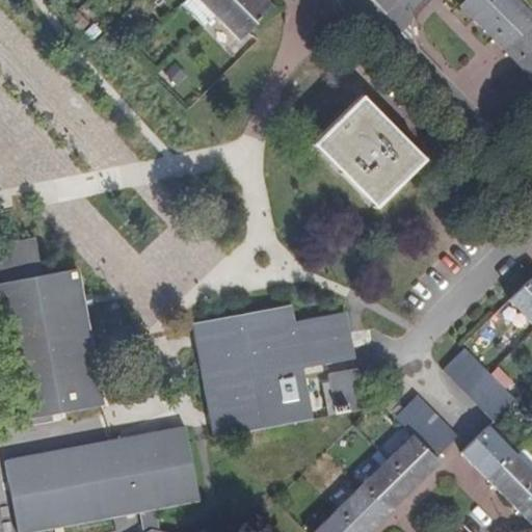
[(215,17),(231,0),(185,0),(181,5),(204,28),(215,17)]
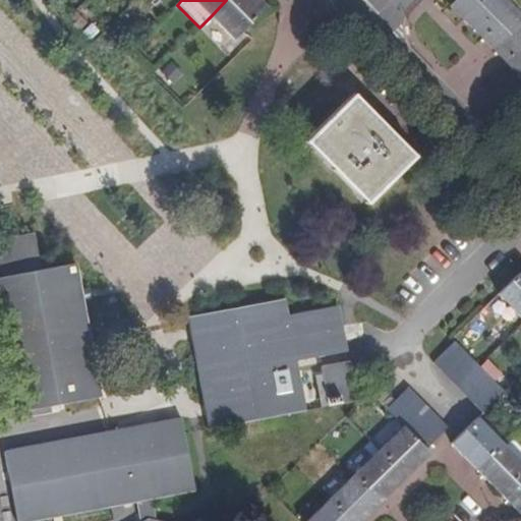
[(242,31),(267,7),(258,0),(226,0),(211,16),(233,40),(242,31)]
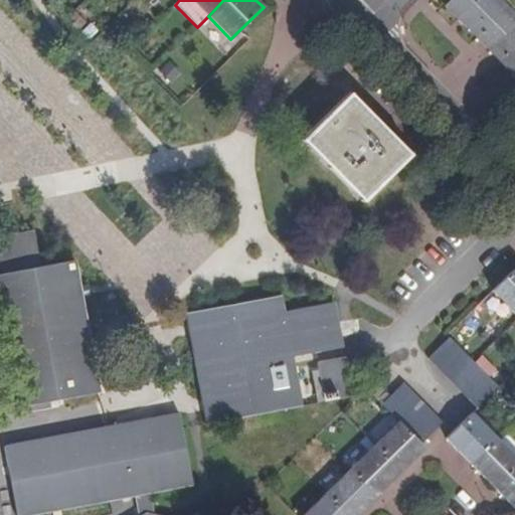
[(514,25),(514,12),(502,0),(450,0),(445,5),(489,50),(514,25)]
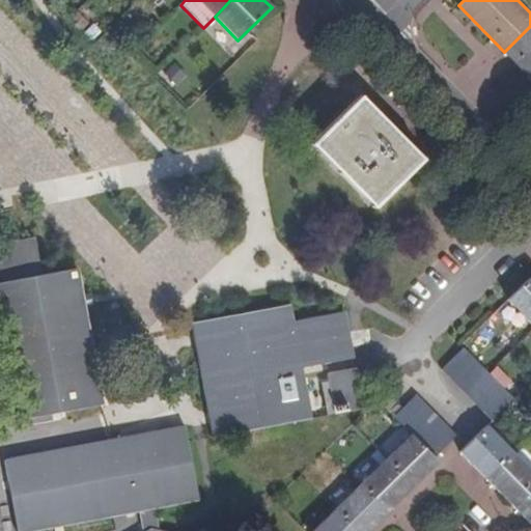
[(217,22),(207,30),(227,52),(236,44),(217,22)]
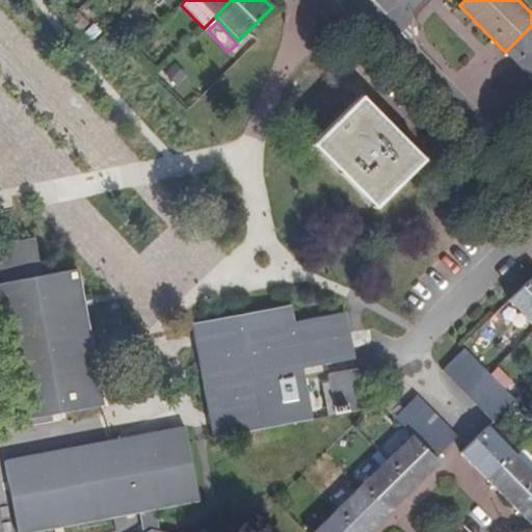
[(531,26),(505,52),(531,79),(531,26)]
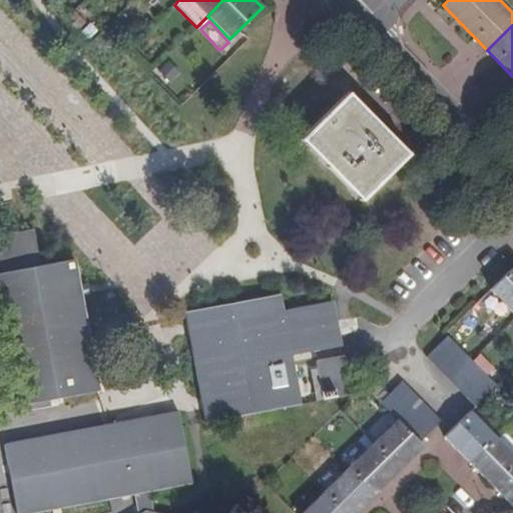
[(409,155),(348,96),(303,138),(364,199),(409,155)]
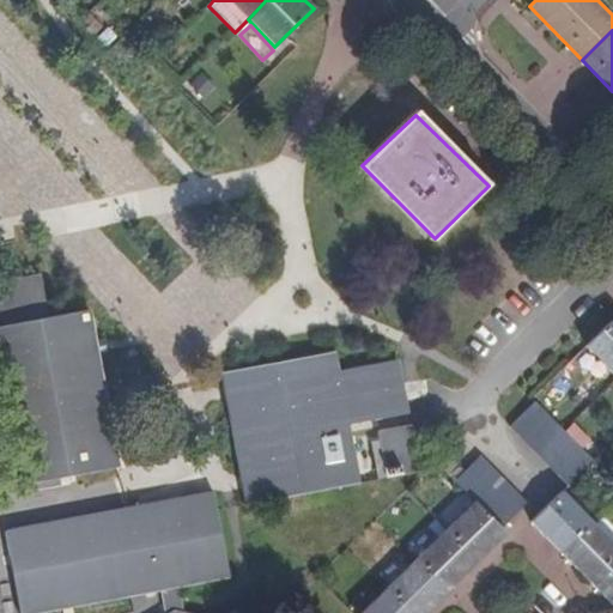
[(0,386),(19,485),(116,467),(89,310),(48,316),(41,277),(0,284),(0,386)]
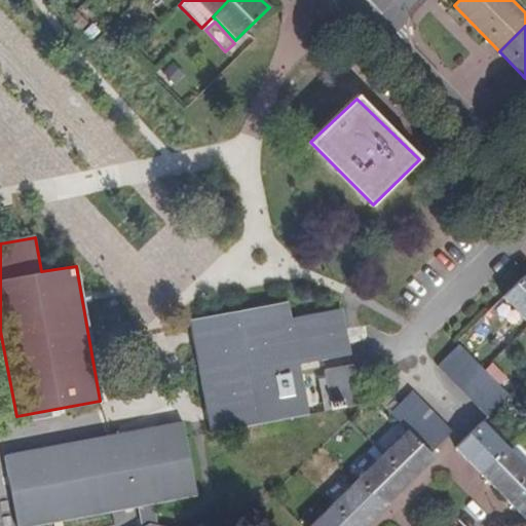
[(525,274),(502,297),(525,320),(525,274)]
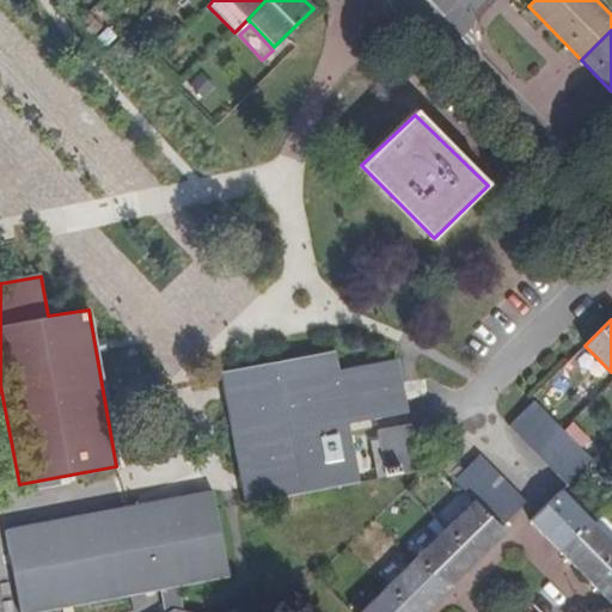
[(337,368),(334,353),(221,373),(245,503),(372,479),(365,444),(363,436),(349,439),(348,426),(408,415),(397,359),(337,368)]
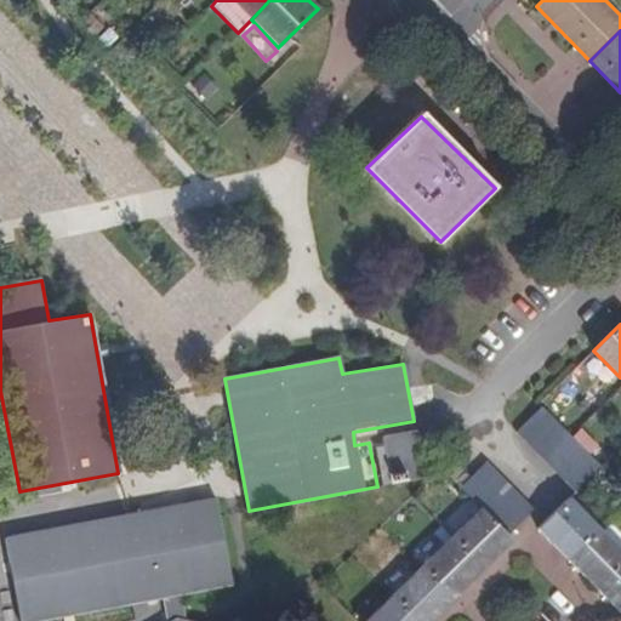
[(575,491),(600,466),(569,434),(541,406),(516,432),(575,491)]
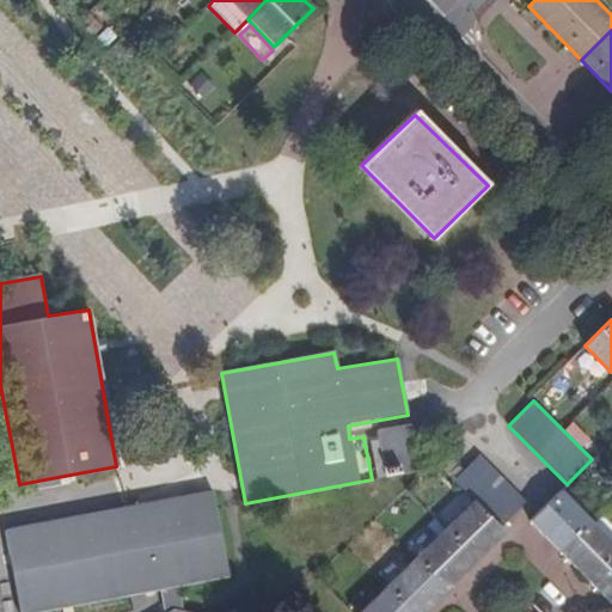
[(378,441),(384,477),(417,471),(409,423),(375,429),(378,441)]
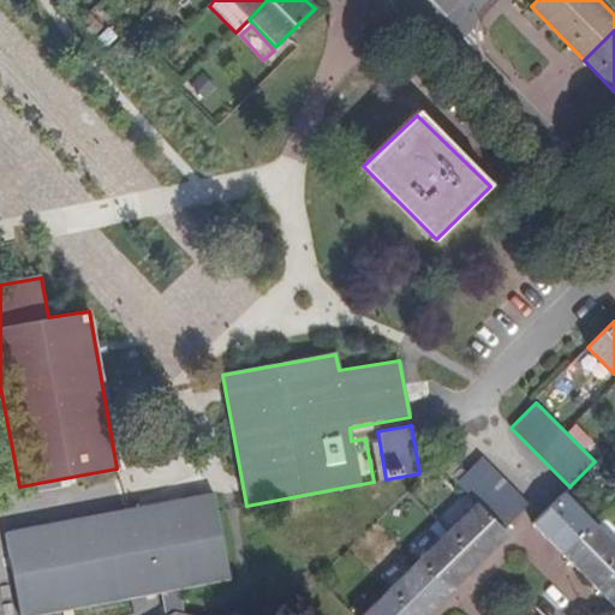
[(386,479),(380,443),(366,446),(374,482),(386,479)]
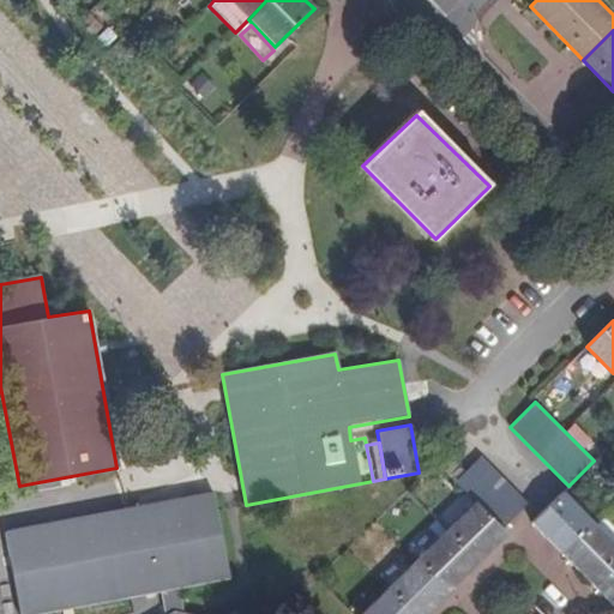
[(461,468),(446,452),(435,463),(451,479),(461,468)]
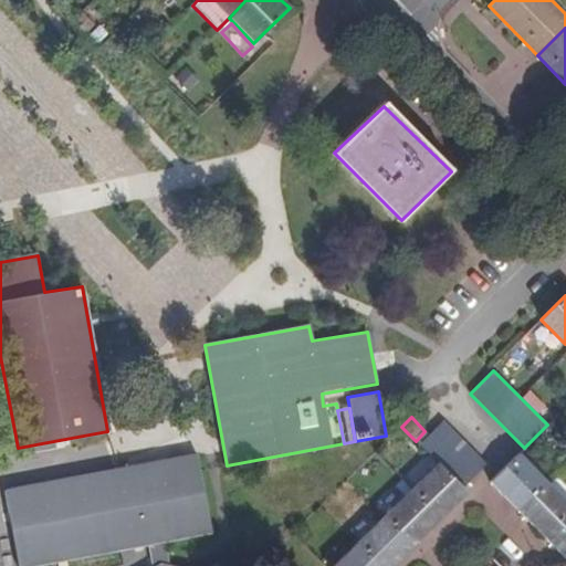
[(486,465),(443,420),(419,444),(438,464),(462,489),(486,465)]
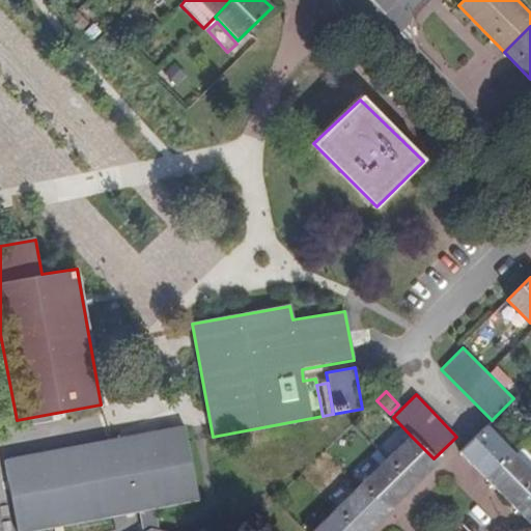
[(513,452),(486,425),(459,452),(486,479),(513,452)]
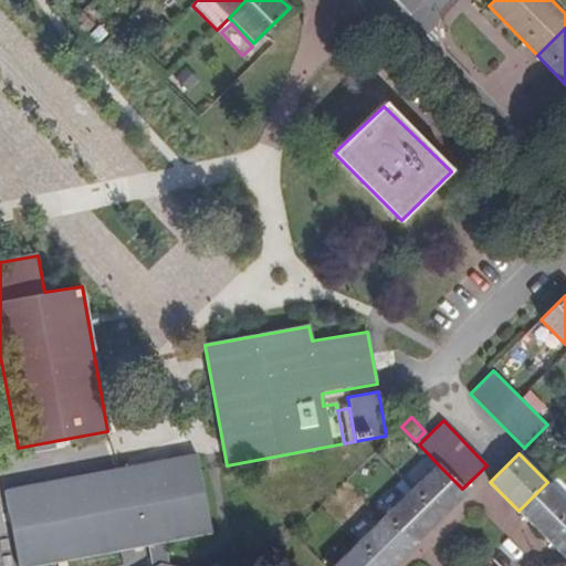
[(3,491),(17,565),(37,565),(149,546),(152,565),(168,565),(165,543),(210,535),(197,456),(121,468),(3,491)]
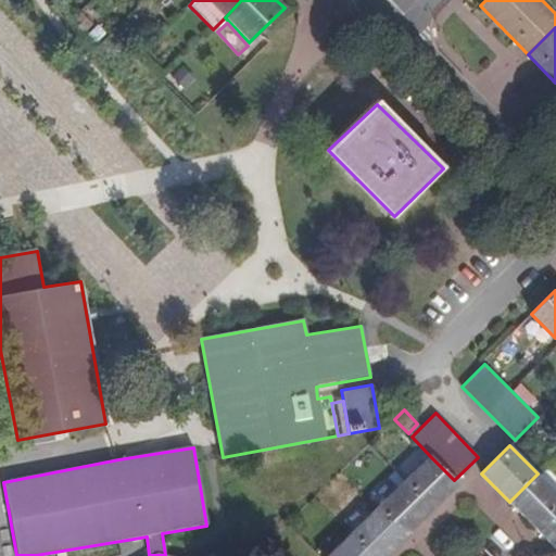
[(458,484),(454,480),(430,456),(404,482),(432,510),(458,484)]
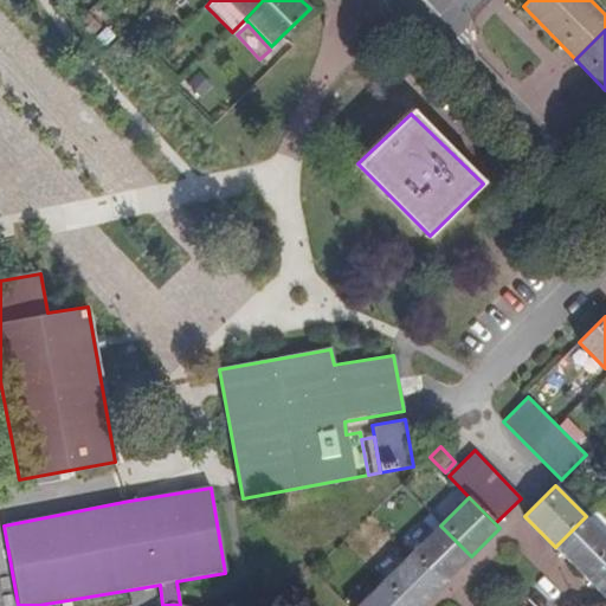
[(586,578),(605,558),(605,535),(586,516),(555,547),(586,578)]
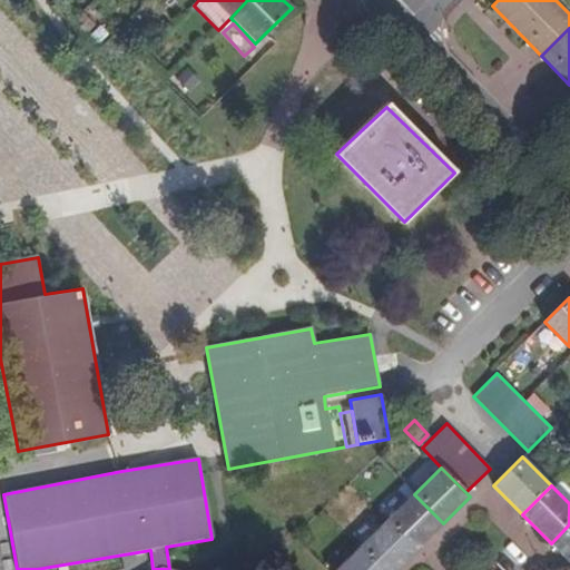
[(443,523),(414,494),(386,521),(415,551),(443,523)]
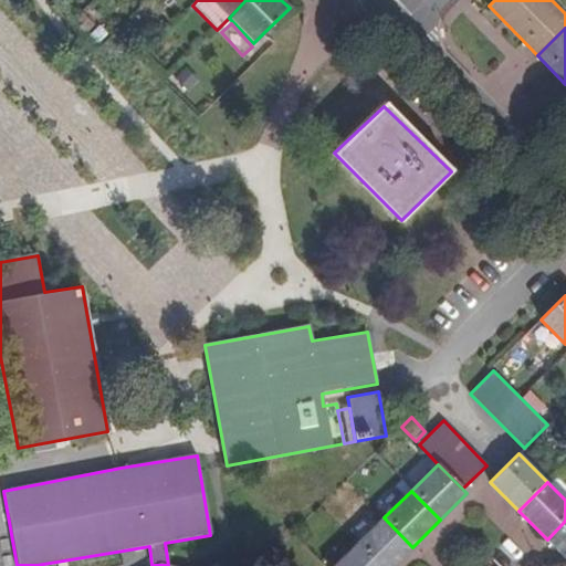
[(377,565),(391,565),(412,547),(384,517),(357,544),(377,565)]
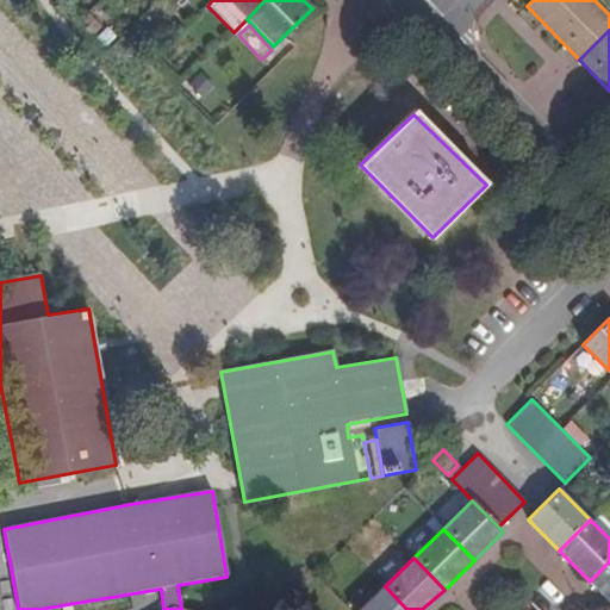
[(609,601),(609,561),(590,582),(609,601)]
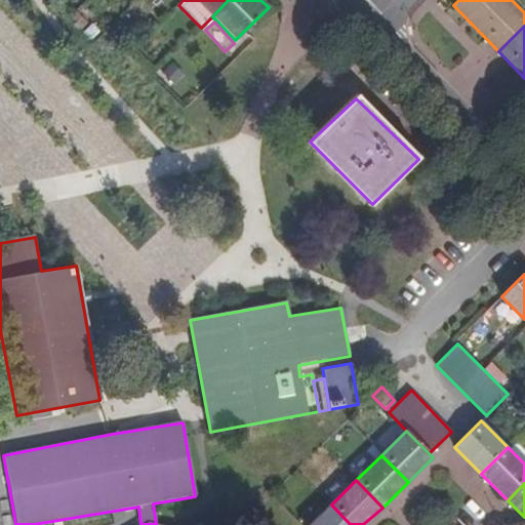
[(350,524),(331,505),(311,524),(350,524)]
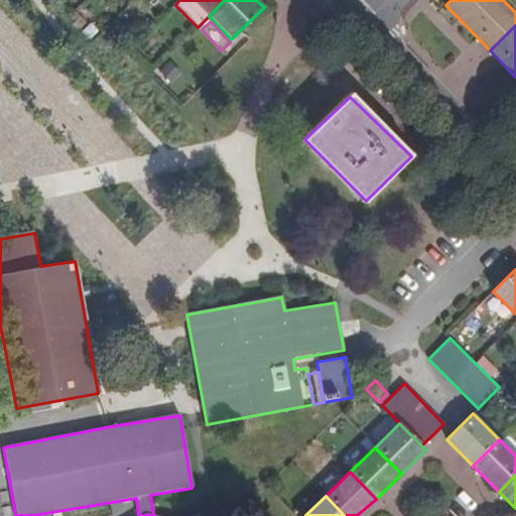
All buildings are outlined.
